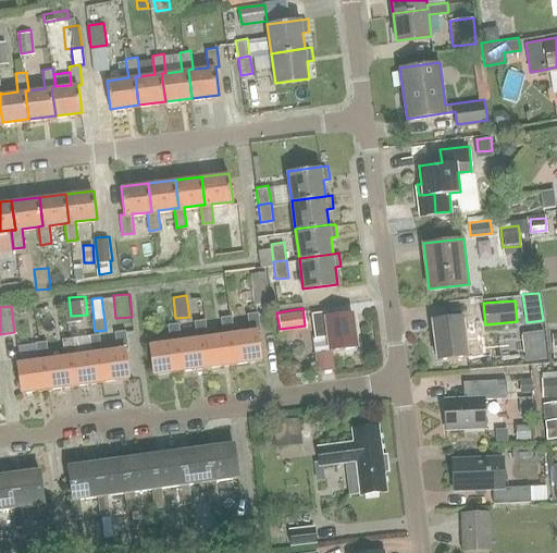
[(234,332),(231,333),(235,363),(262,359),(258,330),(261,330),(259,310),(247,311),(249,330),(234,332)]
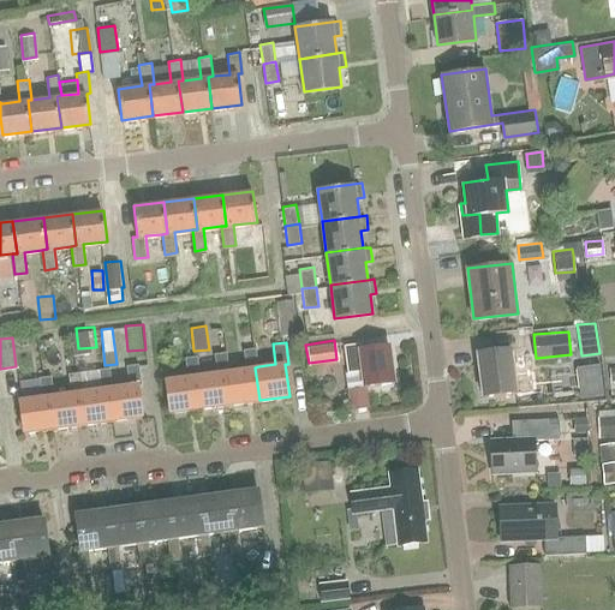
[(350,371),(365,369),(368,386),(394,382),(389,344),(360,347),(360,342),(347,344),(350,371)]
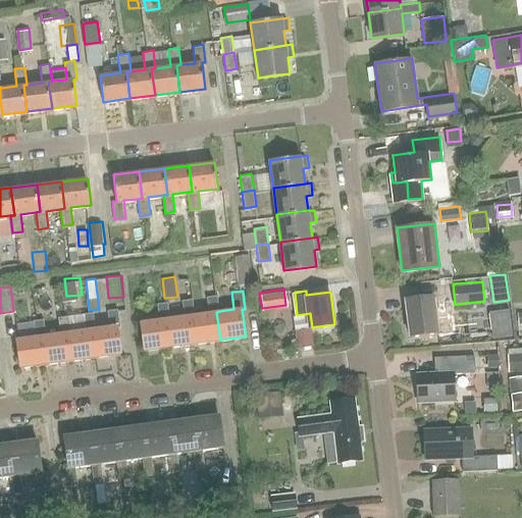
[(195,315),(192,315),(196,343),(220,340),(216,312),(219,311),(217,295),(207,296),(209,313),(195,315)]
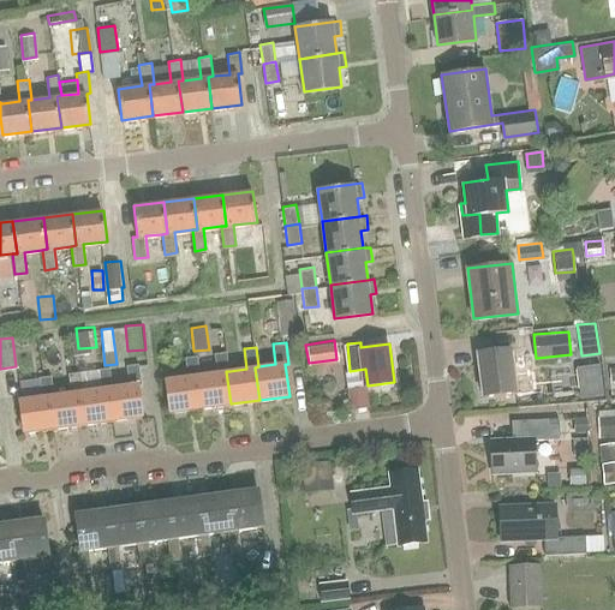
[(477,351),(483,396),(517,392),(511,347),(477,351)]
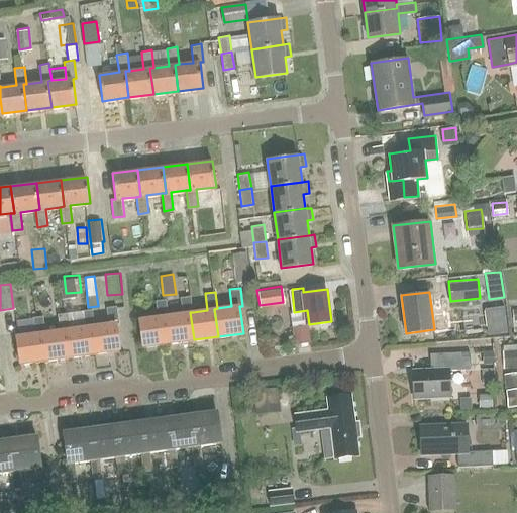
[(169,315),(166,315),(170,342),(194,339),(190,312),(193,312),(191,295),(181,296),(183,313),(169,315)]
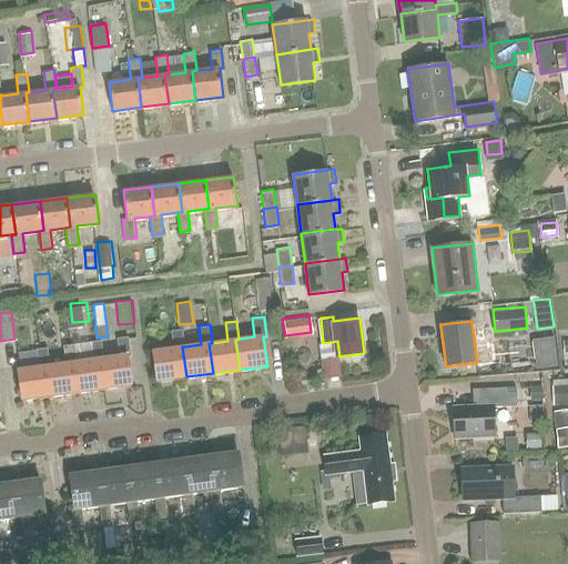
[(174,348),(153,351),(158,381),(186,376),(182,346),(185,346),(183,328),(171,329),(174,348)]
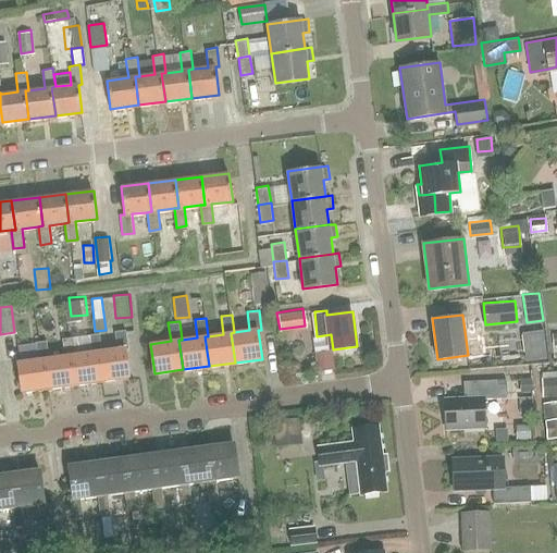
[(102,351),(98,351),(102,380),(128,377),(125,348),(128,347),(126,329),(115,330),(118,348),(102,351)]
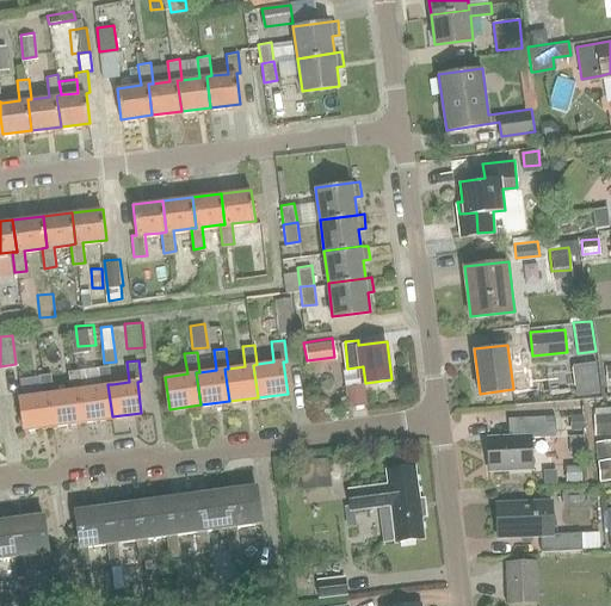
[(84,388),(79,389),(84,421),(112,416),(107,384),(112,384),(109,364),(97,365),(100,385),(84,388)]
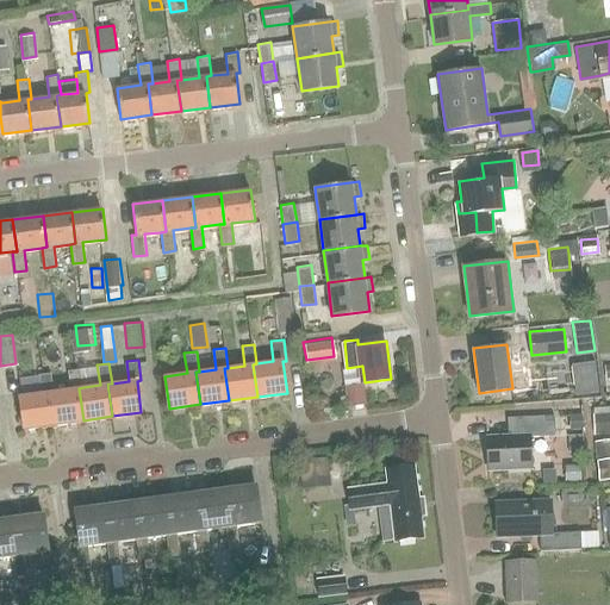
[(55,391),(50,392),(55,424),(83,420),(79,388),(83,387),(80,367),(68,369),(70,390),(55,391)]
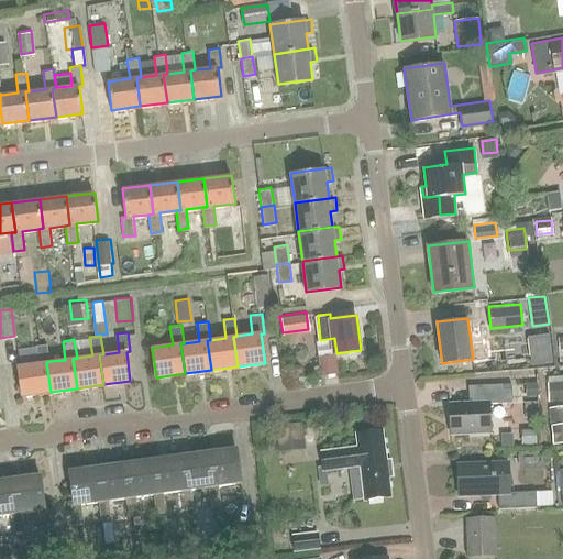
[(39,363),(18,365),(22,395),(51,392),(46,362),(51,361),(47,343),(36,344),(39,363)]
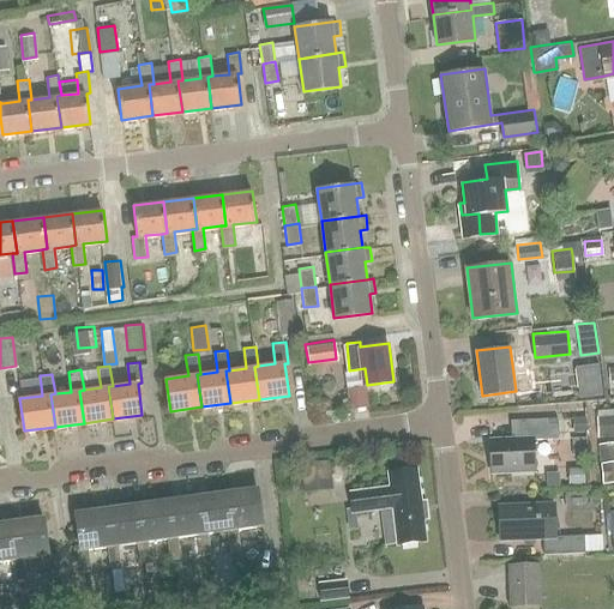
[(613,412),(596,415),(597,435),(613,434),(613,412)]
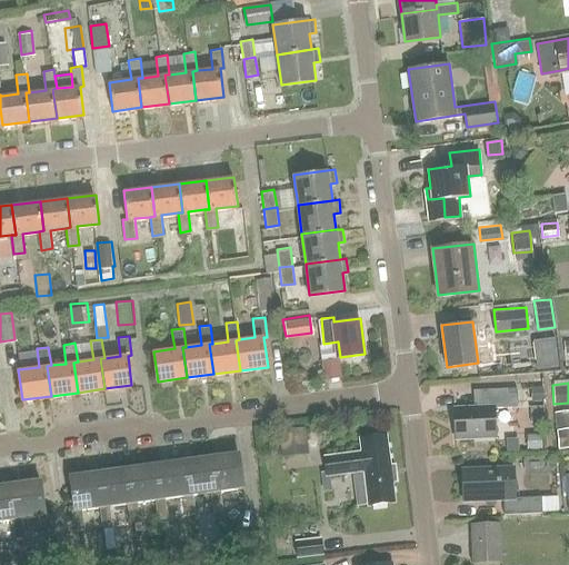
[(495,406),(518,404),(517,386),(473,388),(473,406),(455,406),(456,436),(496,434),(495,406)]
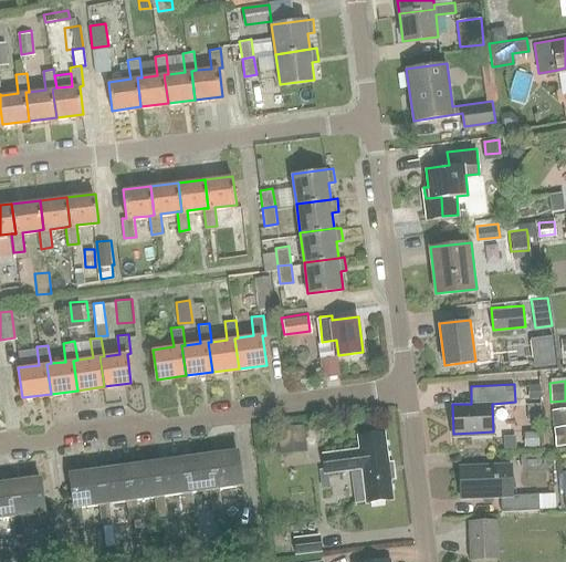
[(565,444),(565,406),(552,408),(555,445),(565,444)]
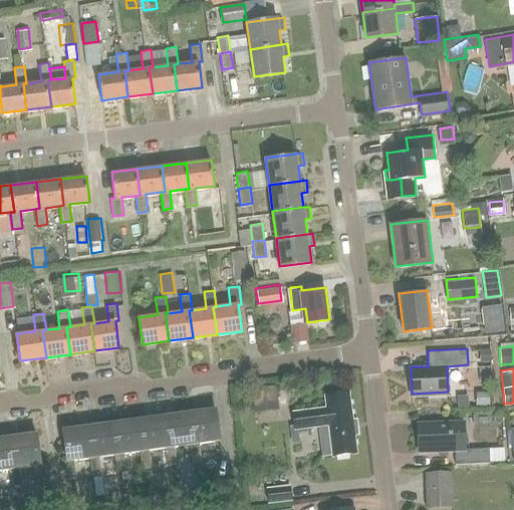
[(275,384),(252,386),(253,398),(276,396),(275,384)]
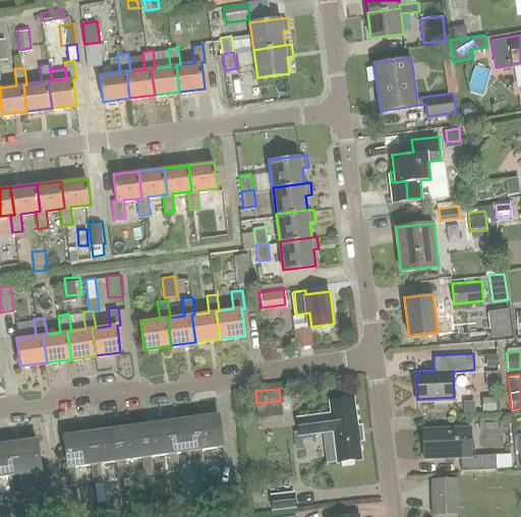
[(329,398),(330,412),(297,416),(299,429),(299,434),(301,433),(334,429),(338,460),(362,457),(360,440),(363,439),(361,423),(357,424),(354,395),(329,398)]
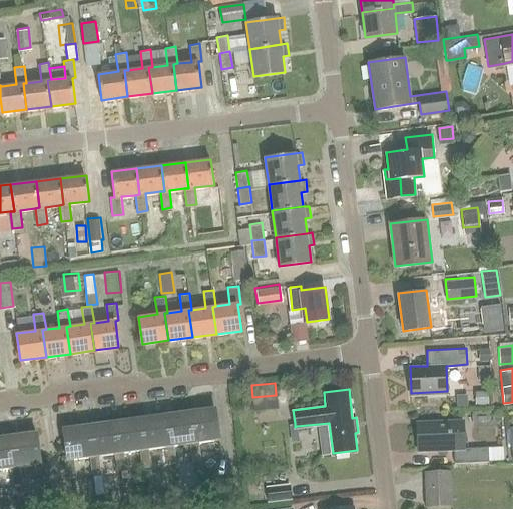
[(475,390),(475,402),(488,402),(488,389),(475,390)]
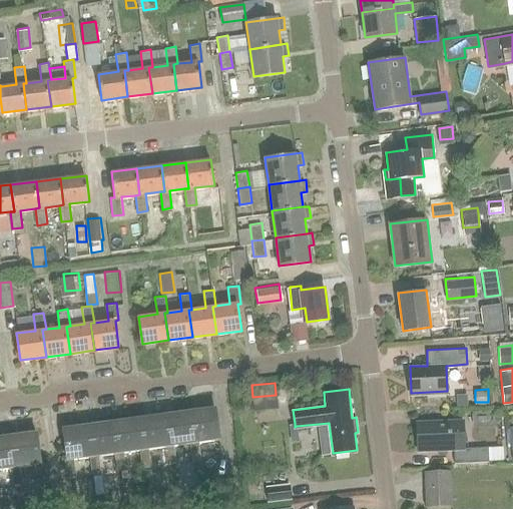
[(216,407),(187,411),(191,442),(190,442),(192,460),(201,459),(199,441),(220,438),(216,407)]
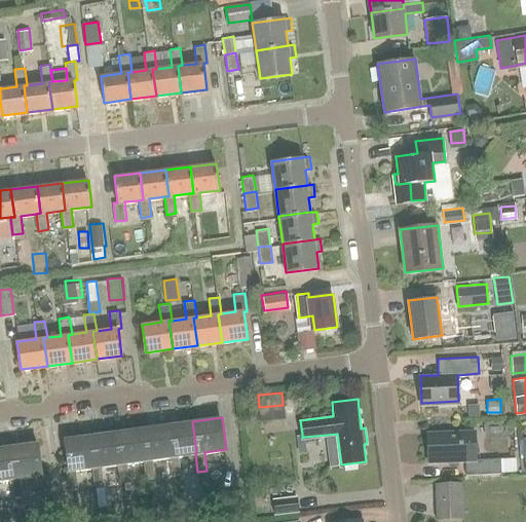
[(192,421),(166,425),(171,456),(170,457),(172,475),(181,474),(179,455),(195,453),(196,453),(192,421)]
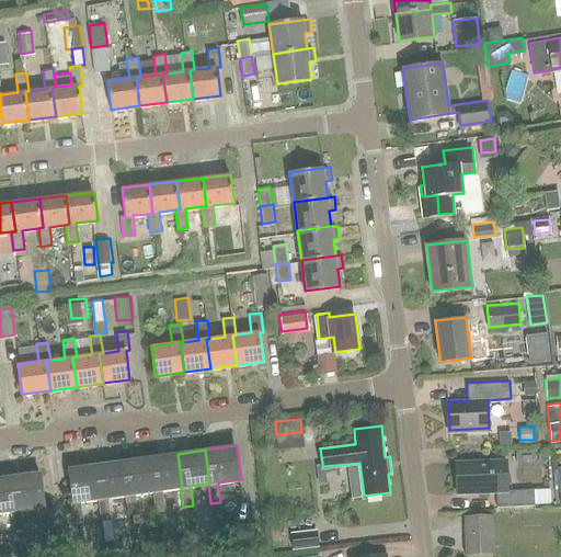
[(178,454),(150,457),(155,491),(152,491),(156,511),(165,510),(163,490),(181,488),(182,487),(178,454)]
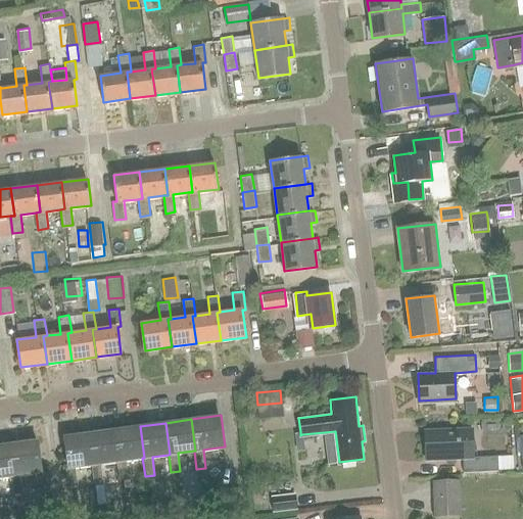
[(140,426),(114,429),(119,462),(116,462),(120,479),(129,478),(127,460),(142,458),(144,458),(140,426)]
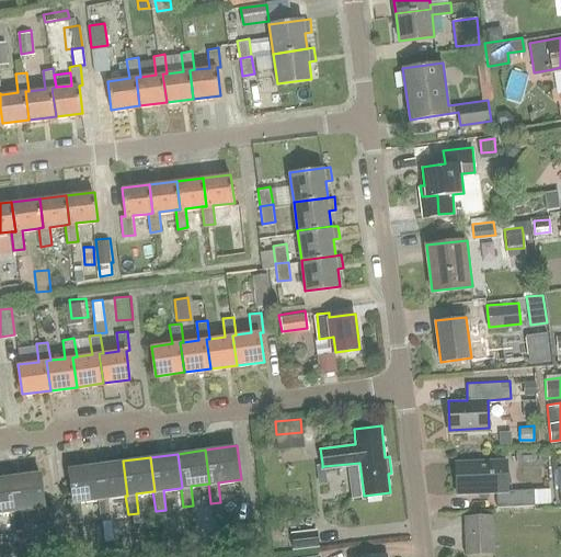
[(496,490),(497,506),(535,504),(534,488),(507,489),(506,458),(456,461),(457,492),(496,490)]
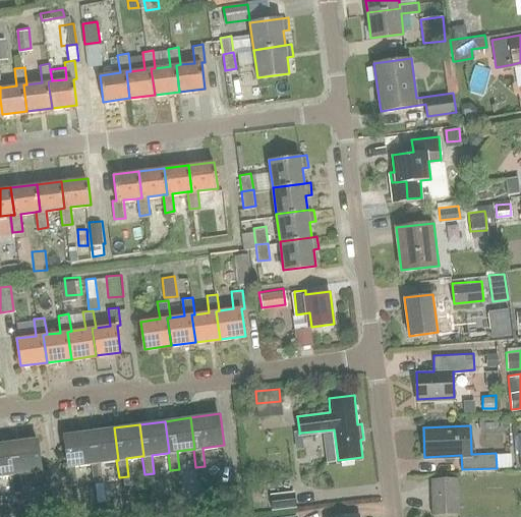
[(114,427),(89,432),(93,463),(92,463),(94,480),(119,477),(116,460),(118,460),(114,427)]
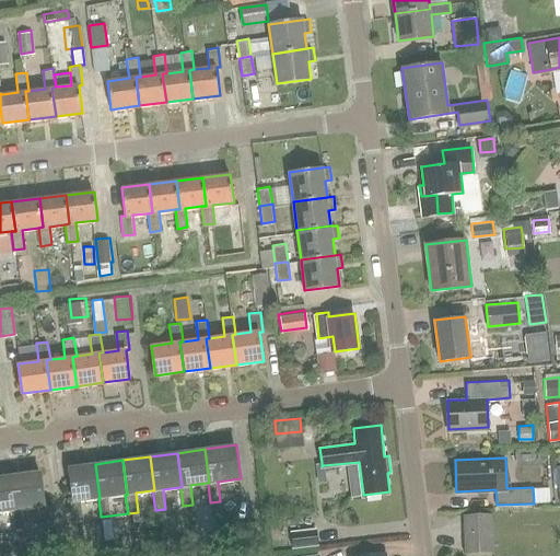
[(322,462),(315,462),(317,481),(326,481),(324,465),(322,466),(322,462)]
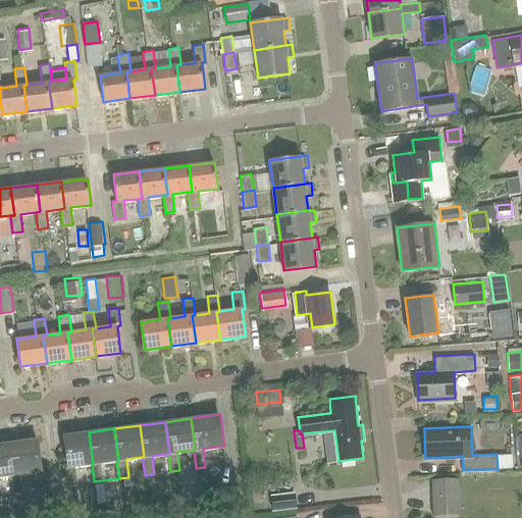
[(89,432),(63,435),(67,465),(65,466),(68,485),(77,484),(75,466),(92,464),(93,464),(89,432)]
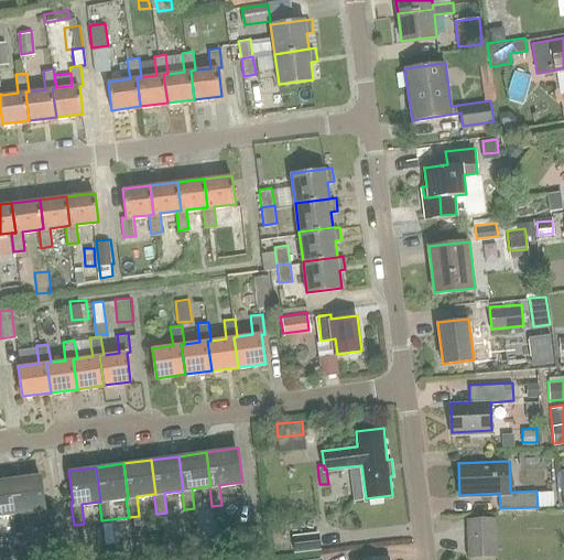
[(42,474),(9,478),(14,513),(12,513),(14,532),(25,531),(23,512),(46,508),(42,474)]
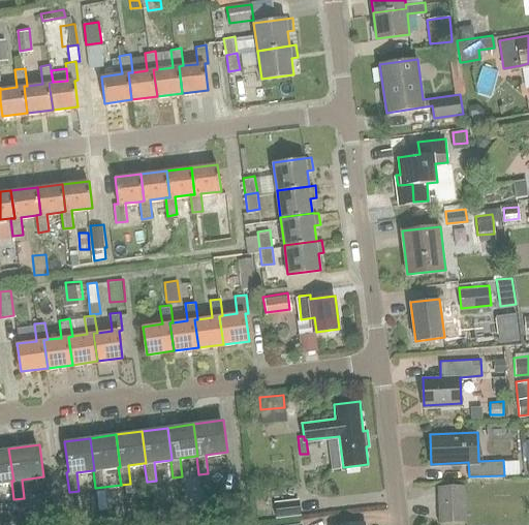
[(8,449),(0,450),(0,482),(11,481),(13,481),(8,449)]
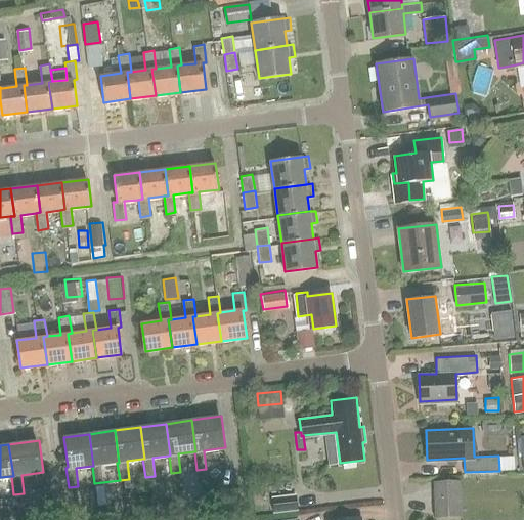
[(462,479),(434,480),(435,517),(463,516),(462,479)]
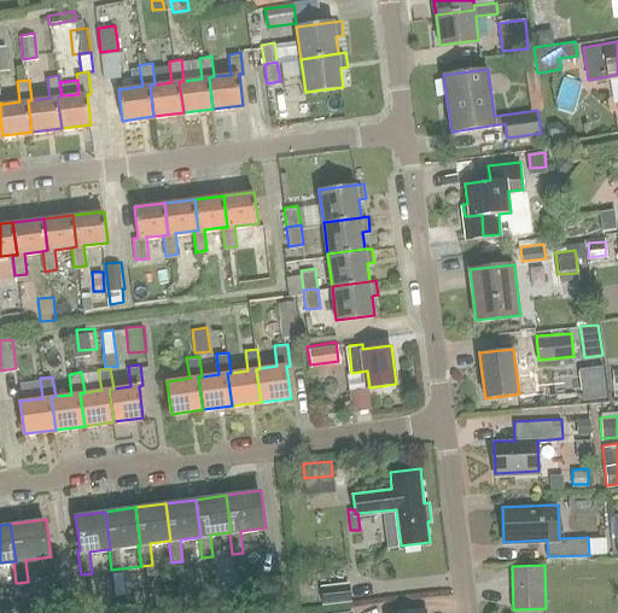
[(121,571),(112,572),(117,602),(126,601),(121,571)]
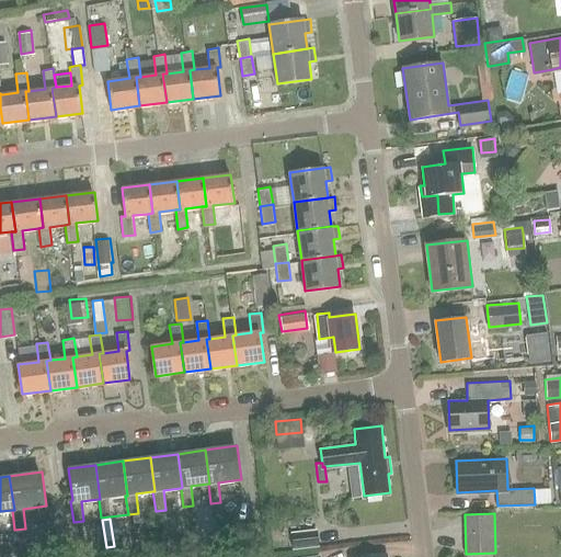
[(289,531),(292,547),(318,544),(316,527),(289,531)]
